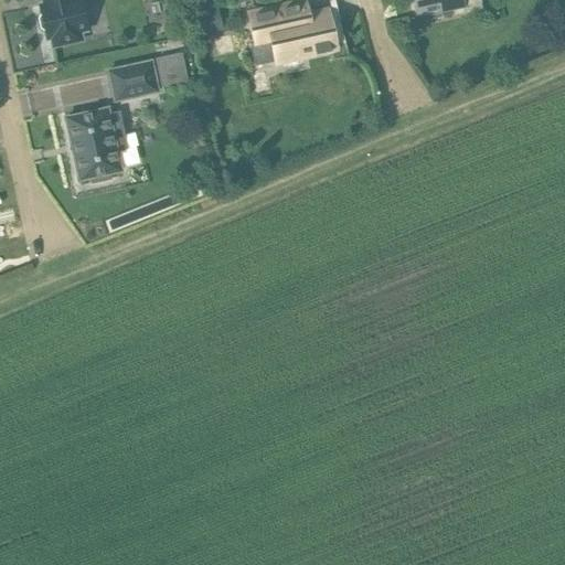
[(44,0),(46,3),(39,6),(41,13),(38,19),(40,28),(44,31),(46,40),(51,39),(53,48),(82,41),(80,32),(87,30),(80,0),(44,0)]
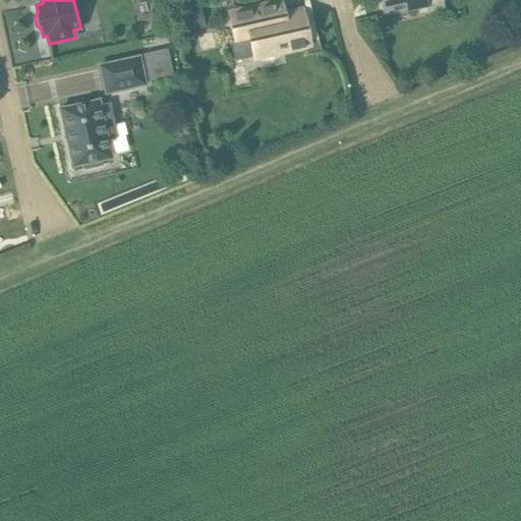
[(281,0),(229,12),(235,42),(249,39),(254,57),(310,45),(302,9),(284,13),(281,0)]
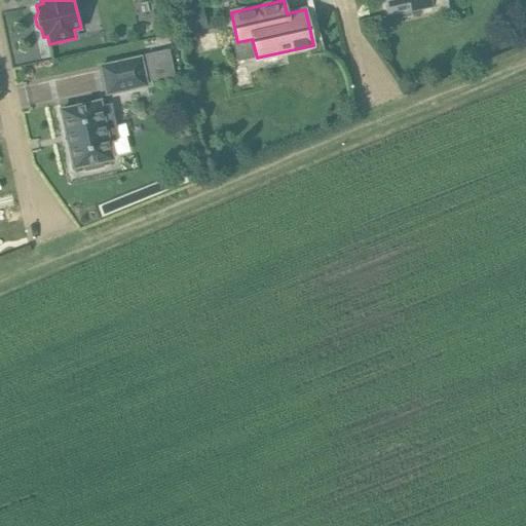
[(383,0),(387,15),(393,14),(395,19),(411,15),(410,11),(431,6),(433,10),(449,6),(447,0),(383,0)]
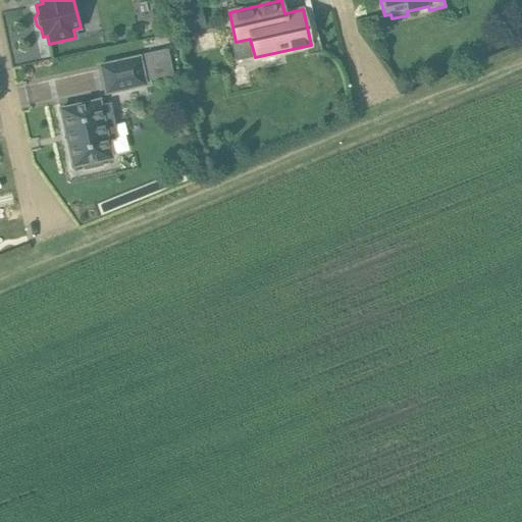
[(206,28),(201,4),(180,8),(187,32),(206,28)]
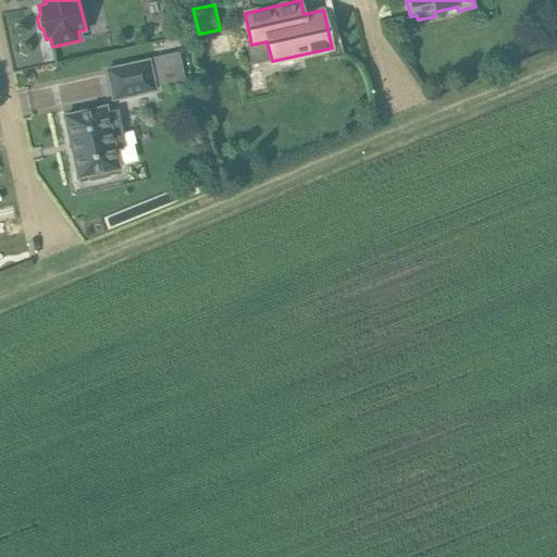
[(156,44),(156,54),(178,53),(177,42),(156,44)]
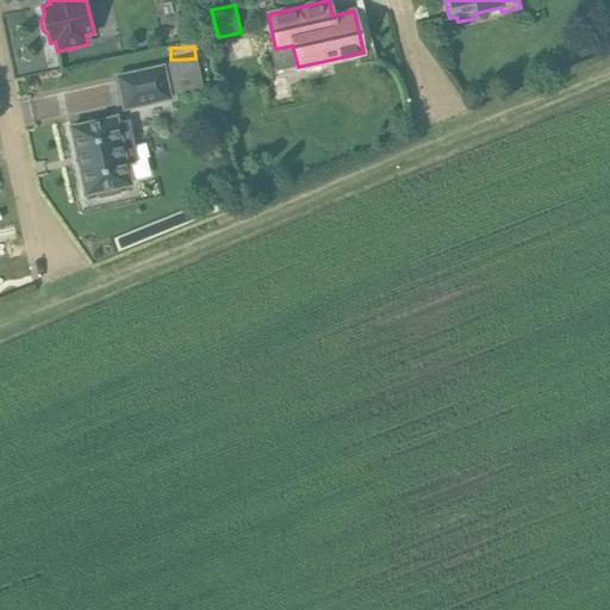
[(170,99),(163,67),(117,76),(124,109),(170,99)]
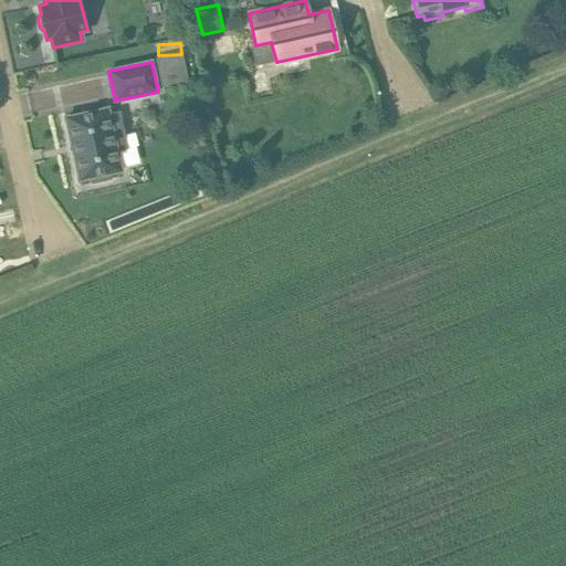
[(173,84),(191,80),(188,63),(169,66),(173,84)]
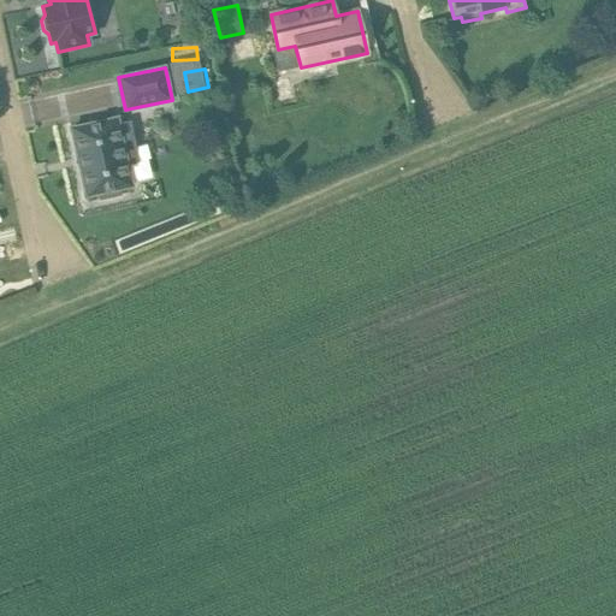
[(117,122),(117,118),(113,119),(73,128),(71,128),(71,131),(72,131),(86,194),(86,197),(89,196),(99,194),(100,200),(120,195),(119,189),(129,187),(129,188),(132,187),(131,183),(131,184),(123,146),(134,143),(129,123),(118,125),(117,122)]
